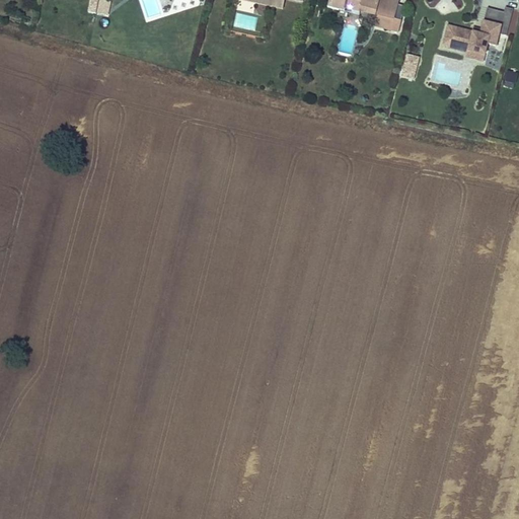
[(102,0),(89,0),(87,12),(108,17),(112,2),(102,0)]
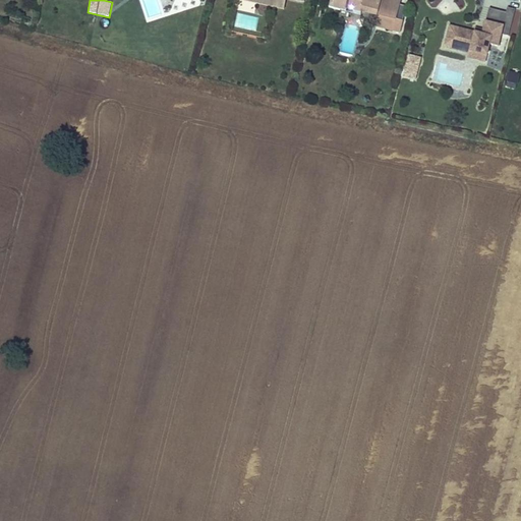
[(407,0),(396,0),(396,3),(389,1),(388,6),(405,10),(407,0)]
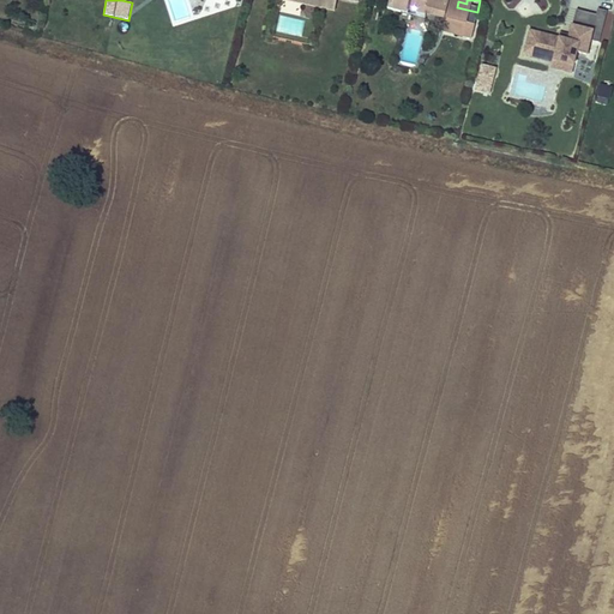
[(596,49),(603,20),(582,14),(579,29),(549,22),(543,43),(564,49),(584,54),(587,47),(596,49)]
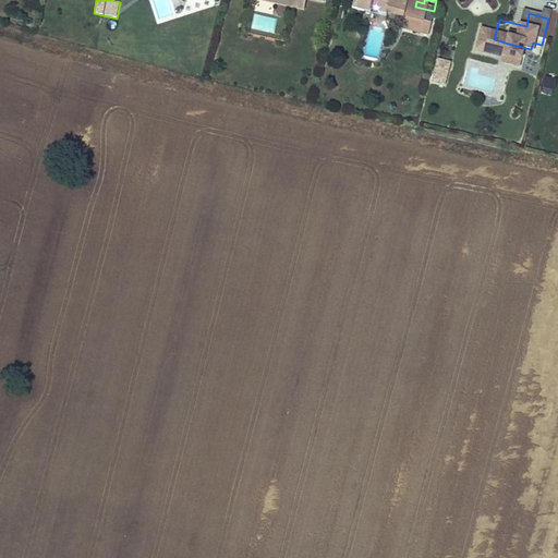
[(494,39),(499,20),(490,17),(485,40),(511,47),(510,51),(530,56),(531,49),(512,45),(494,39)]
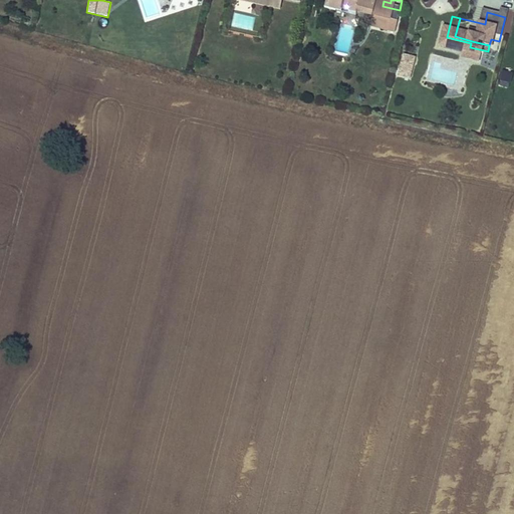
[(401,52),(395,75),(412,80),(418,57),(401,52)]
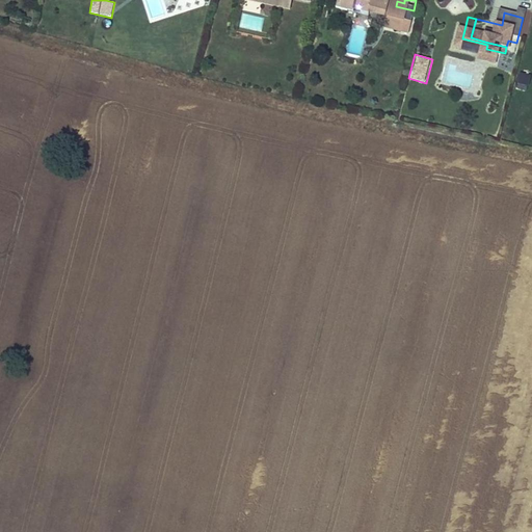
[(519,73),(514,88),(526,91),(531,76),(519,73)]
